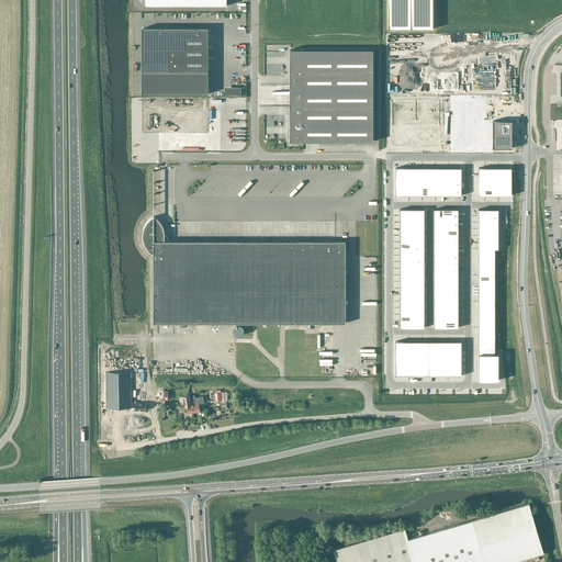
[(388,0),(389,30),(434,30),(433,0),(388,0)]
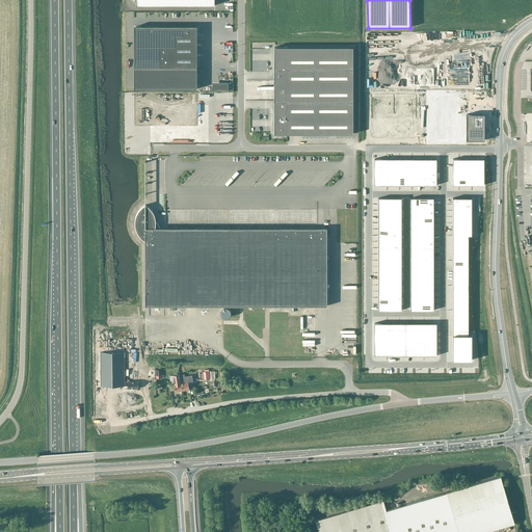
[(135,89),(197,89),(197,26),(135,26),(135,89)]
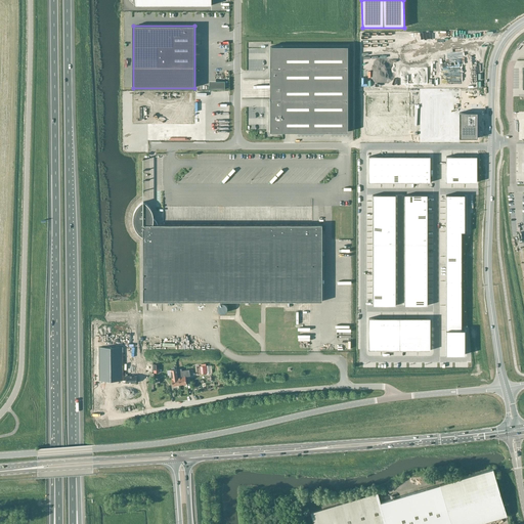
[(348,46),(270,46),(270,132),(348,132),(348,46)]
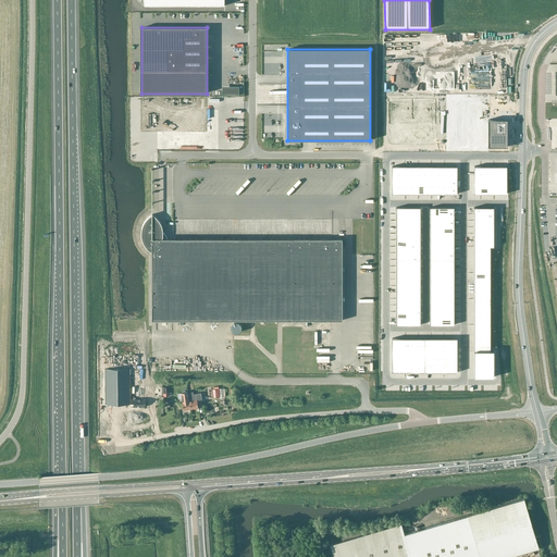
[(239,86),(223,86),(223,95),(239,95),(239,86)]
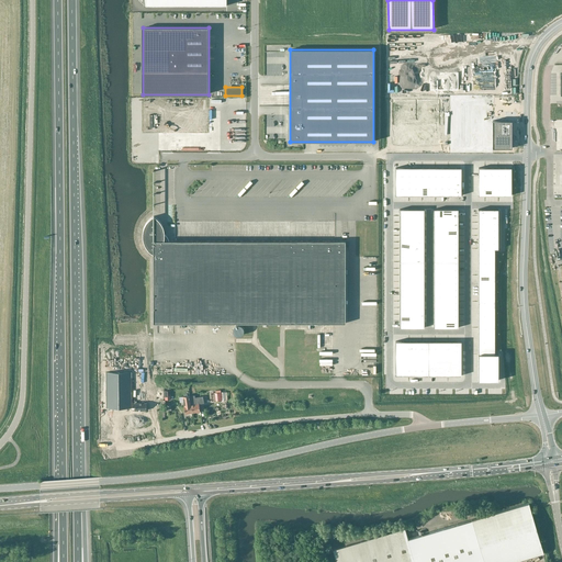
[(491,123),(490,153),(509,153),(509,124),(491,123)]
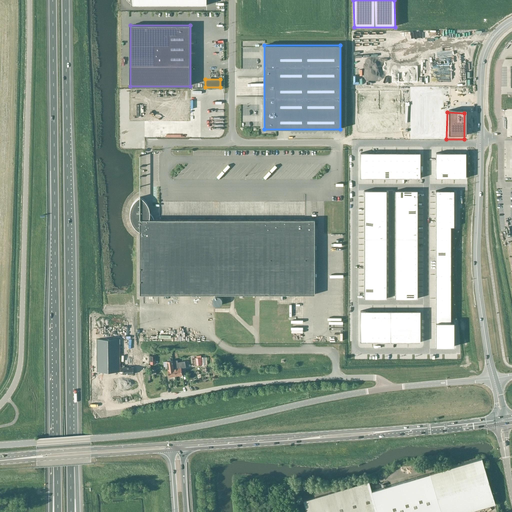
[(299,176),(302,178),(308,171),(305,169),(299,176)]
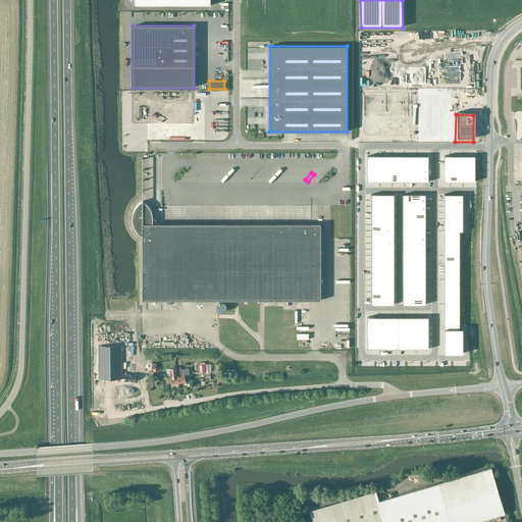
[(143,237),(143,300),(321,300),(321,223),(157,223),(155,220),(153,217),(152,211),(150,207),(147,204),(143,201),(141,203),(137,206),(134,211),(133,218),(133,223),(135,227),(137,231),(140,235),(143,237)]
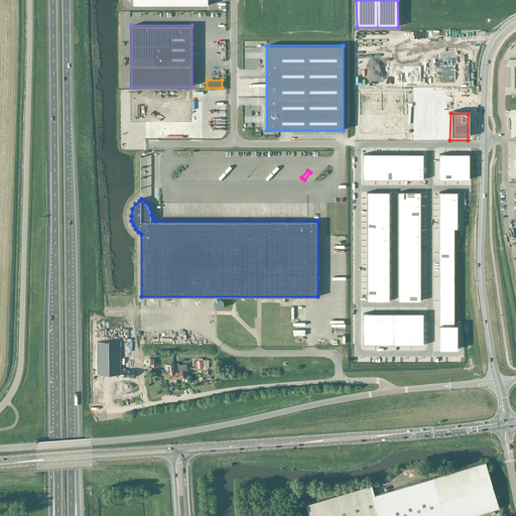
[(448,229),(439,229),(439,241),(455,241),(455,229),(448,229)]
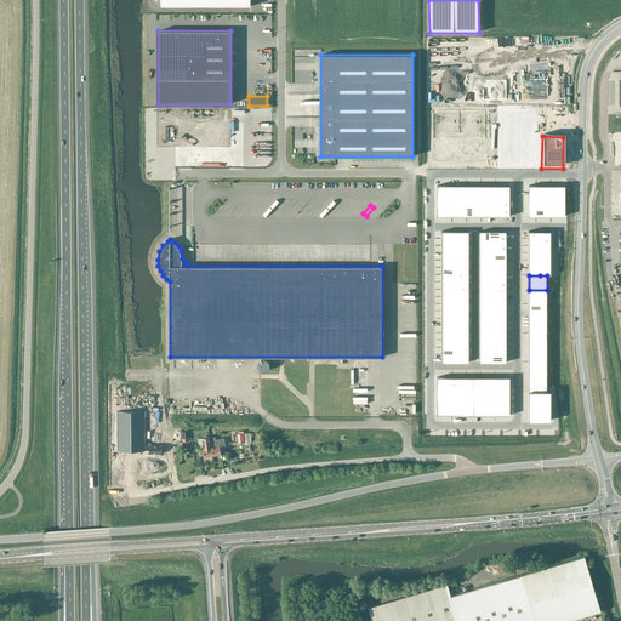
[(547,290),(529,290),(529,303),(547,303),(547,290)]
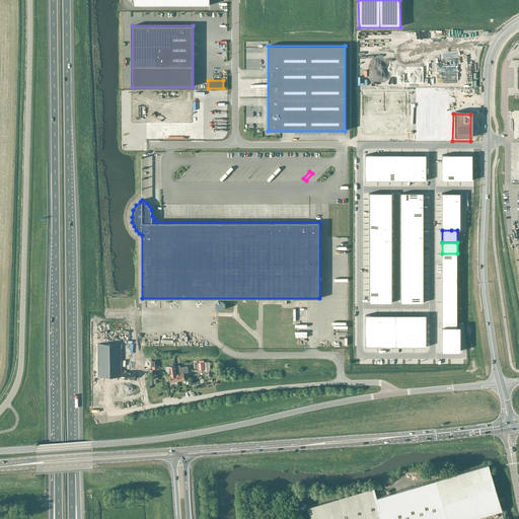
[(457,253),(442,253),(442,266),(457,266),(457,253)]
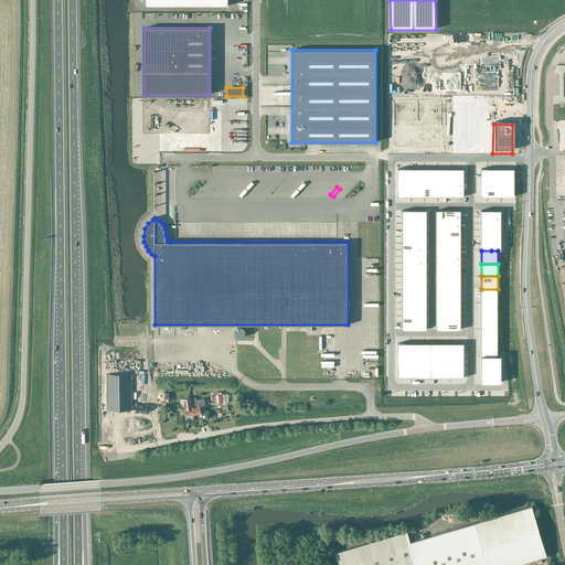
[(498,289),(481,289),(481,302),(498,302),(498,289)]
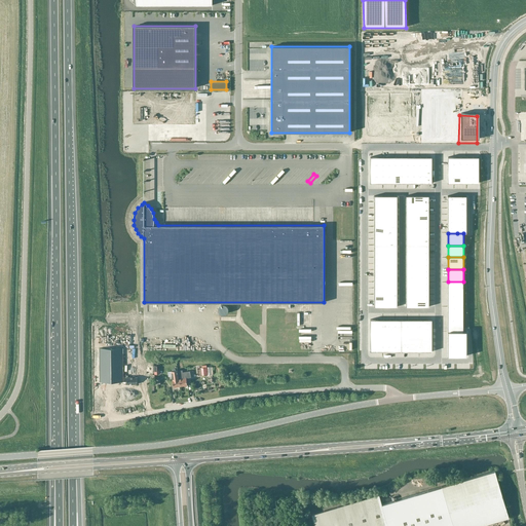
[(463,282),(448,282),(448,294),(463,294),(463,282)]
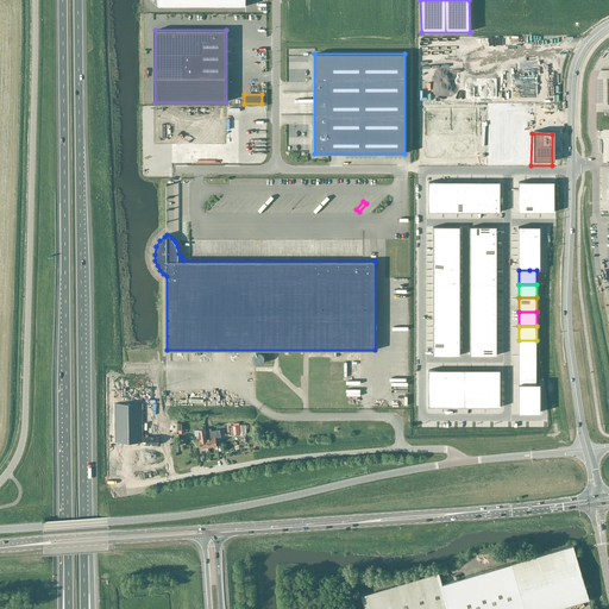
[(537,340),(519,340),(519,355),(537,355),(537,340)]
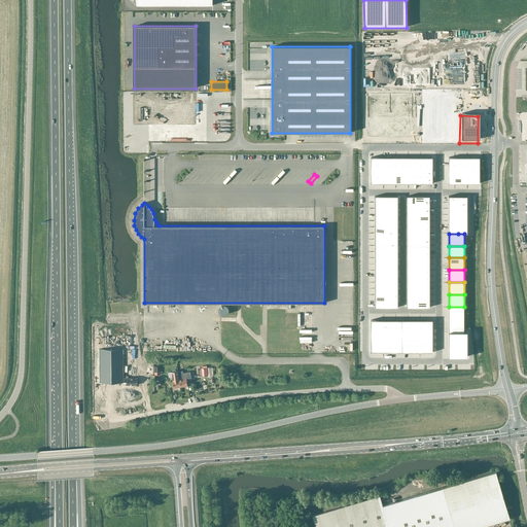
[(222,315),(223,315),(224,315),(225,315),(226,314),(227,314),(227,313),(229,312),(229,311),(229,310),(229,309),(227,308),(227,307),(226,306),(225,306),(224,305),(223,305),(222,305),(222,306),(221,306),(220,306),(220,307),(219,307),(219,308),(218,309),(218,310),(218,311),(219,312),(219,313),(220,314),(221,314),(222,315)]
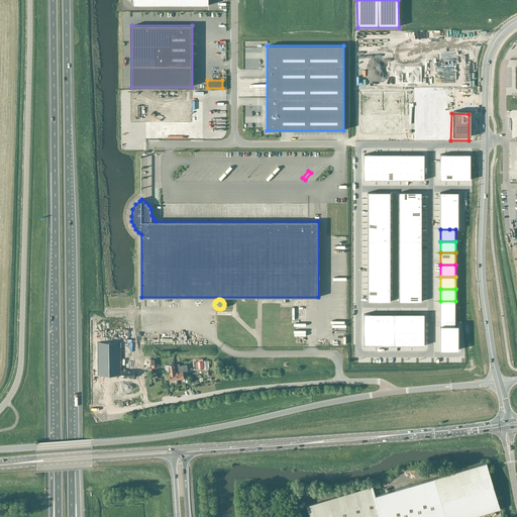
[(455,301),(440,301),(440,313),(455,313),(455,301)]
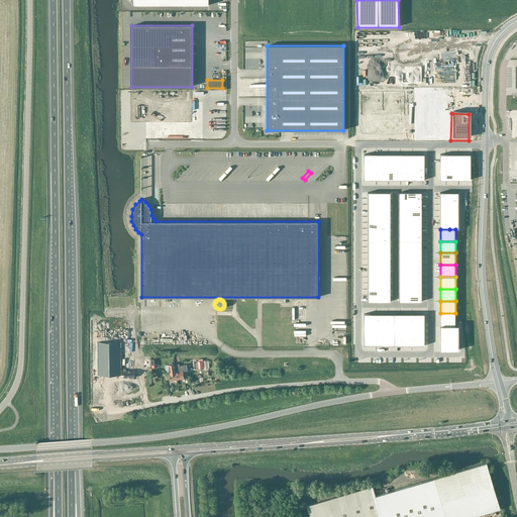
[(455,313),(440,313),(440,325),(455,325),(455,313)]
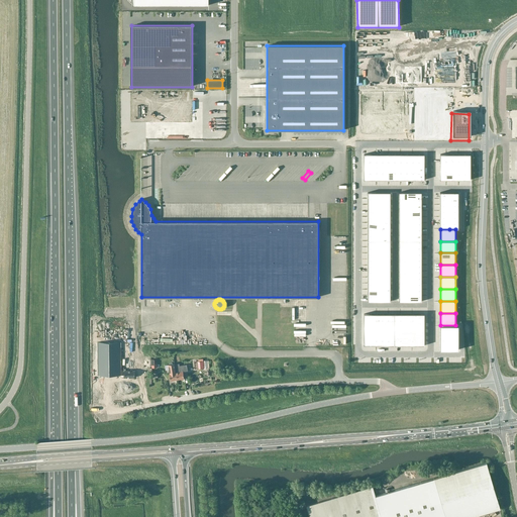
[(455,325),(440,325),(440,337),(458,337),(458,325),(455,325)]
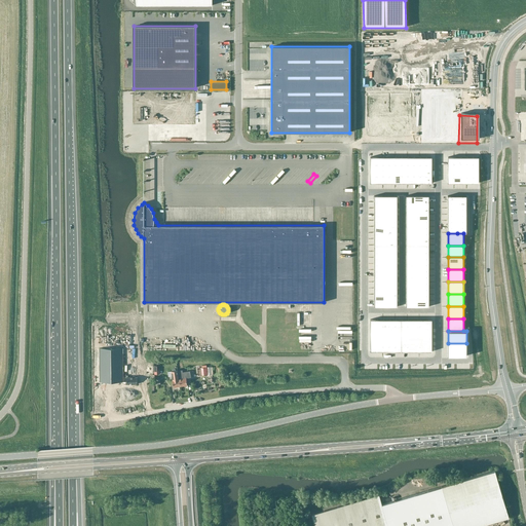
[(466,343),(448,343),(448,355),(466,355),(466,343)]
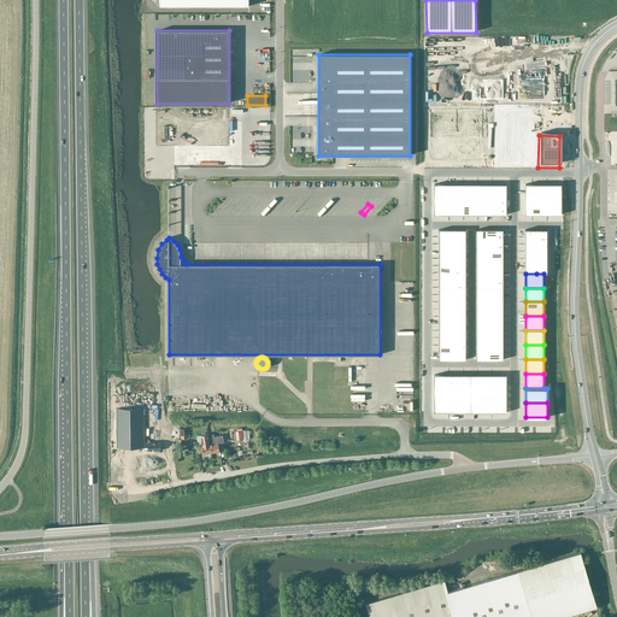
[(117,448),(145,448),(145,447),(147,447),(147,451),(162,451),(162,442),(151,442),(151,440),(148,440),(148,441),(145,441),(145,410),(117,410),(117,448)]
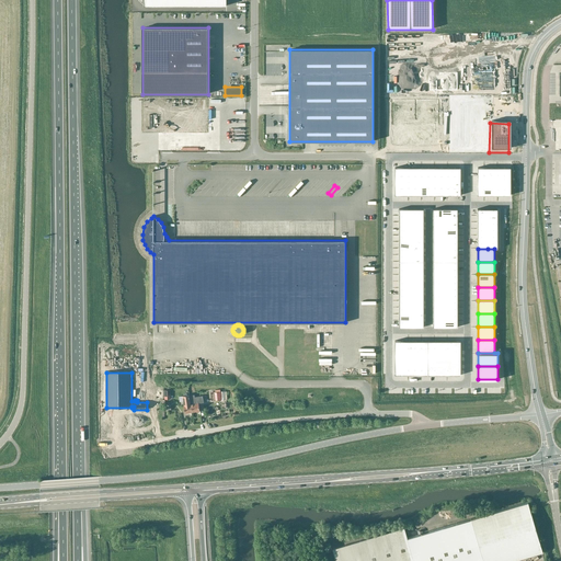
[(192,412),(191,404),(189,395),(182,396),(184,405),(183,405),(184,413),(192,412)]
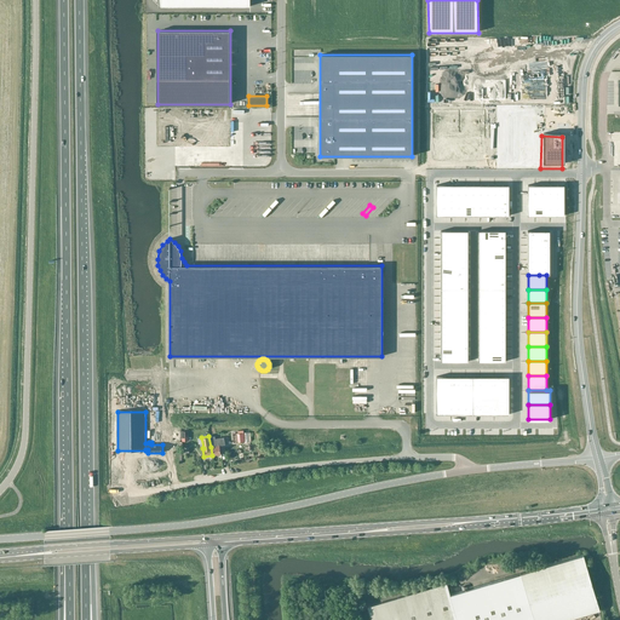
[(212,447),(211,447),(212,455),(220,454),(219,446),(224,445),(223,437),(216,438),(214,436),(210,436),(212,447)]
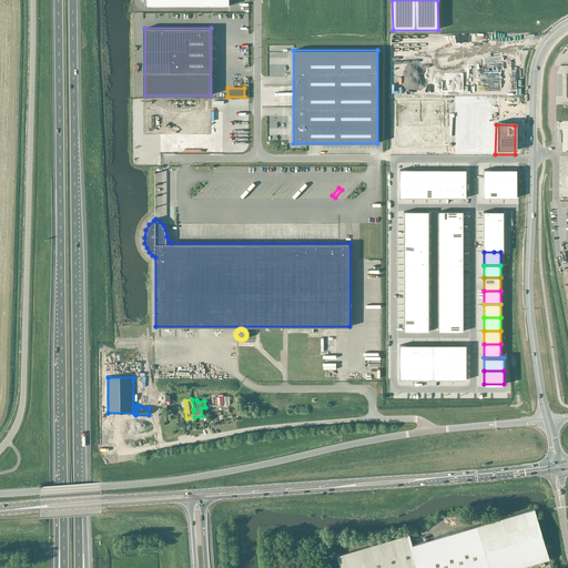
[(408,535),(336,556),(340,567),(518,567),(549,559),(534,508),(412,545),(408,535)]
